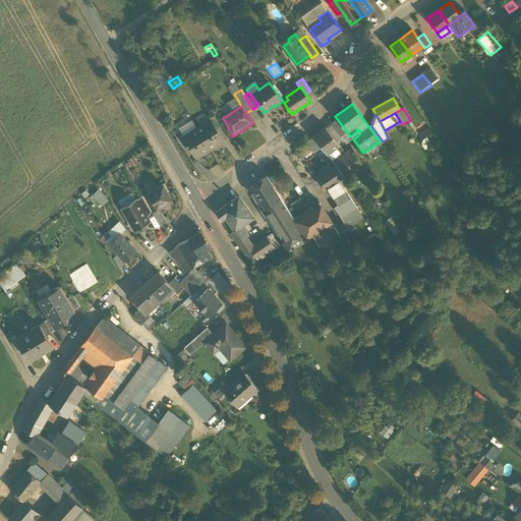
[(221,127),(214,116),(209,120),(210,123),(211,122),(216,131),(221,127)]
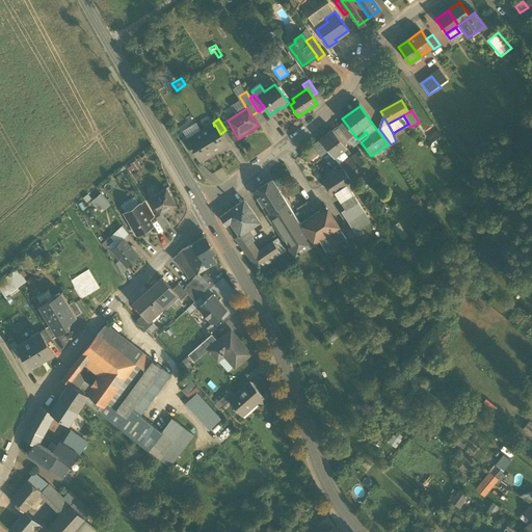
[(354,135),(345,123),(338,127),(347,139),(354,135)]
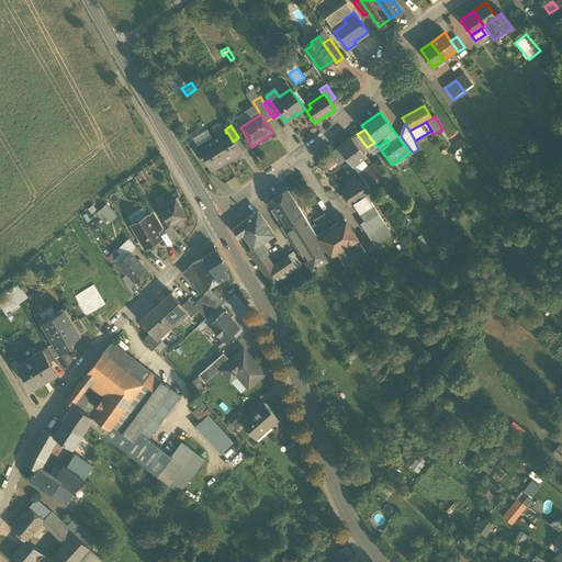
[(226,133),(213,141),(226,163),(240,154),(233,142),(227,132),(226,133)]
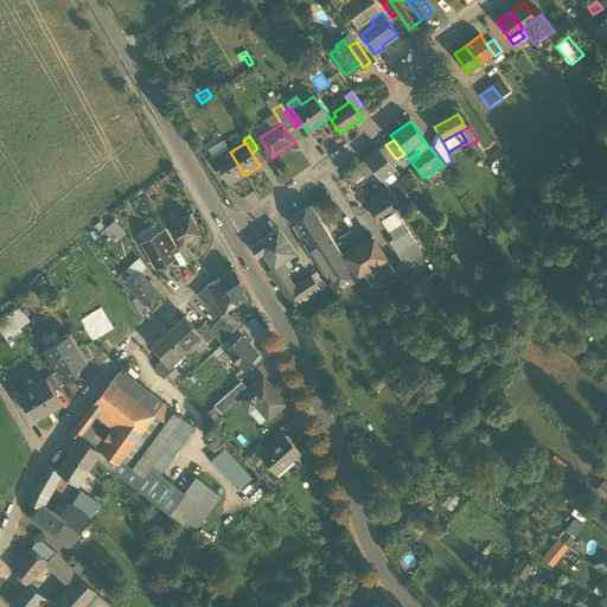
[(395,170),(379,148),(365,160),(382,180),(391,173),(395,170)]
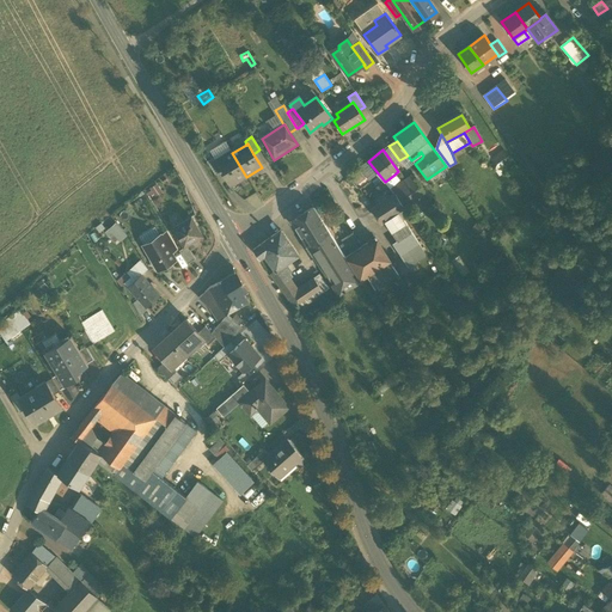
[(216,161),(216,163),(222,172),(231,187),(246,177),(232,153),(216,161)]
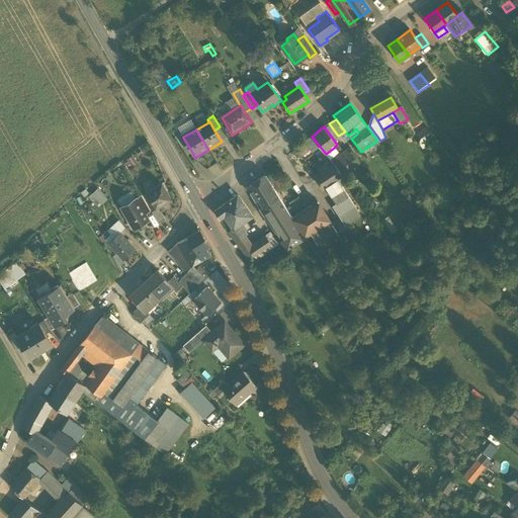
[(431,132),(421,140),(427,147),(437,140),(431,132)]
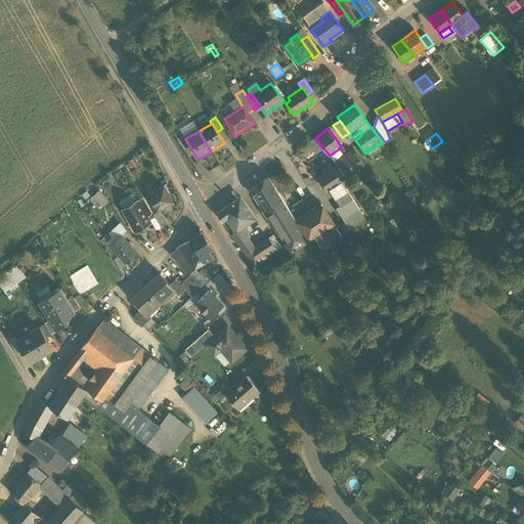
[(184,136),(178,140),(185,151),(190,147),(185,139),(185,138),(184,136)]
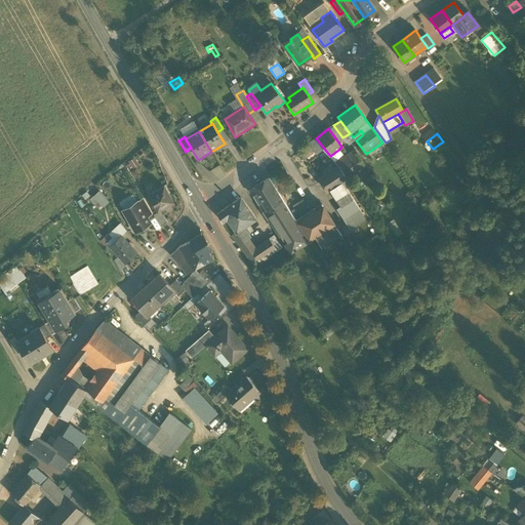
[(338,150),(330,156),(334,161),(342,155),(338,150)]
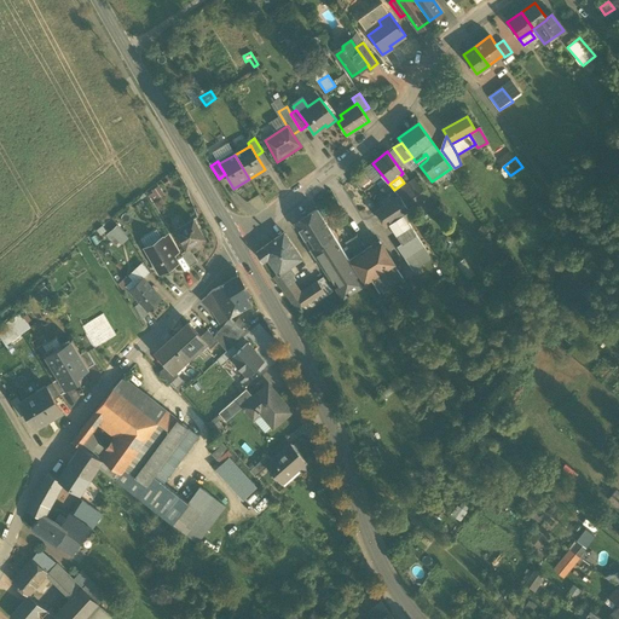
[(416,179),(398,194),(400,197),(409,210),(429,197),(416,179)]
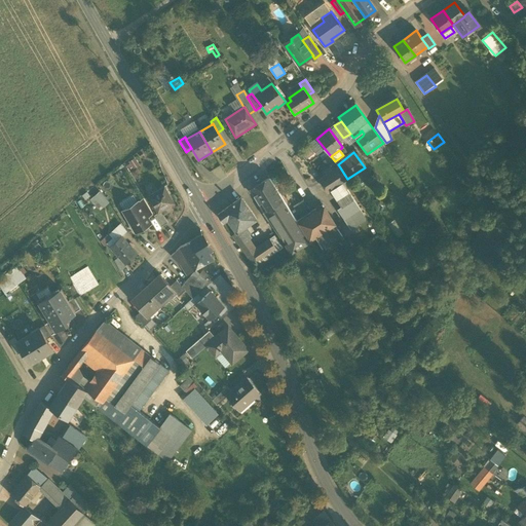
[(340,167),(324,179),(335,196),(347,189),(352,186),(347,179),(340,167)]
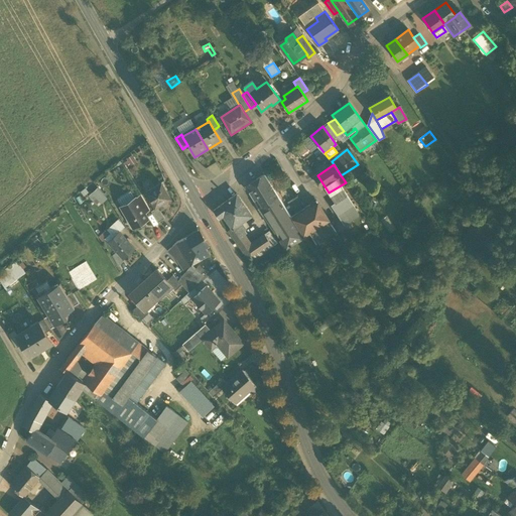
[(264,174),(247,187),(260,208),(278,197),(264,174)]
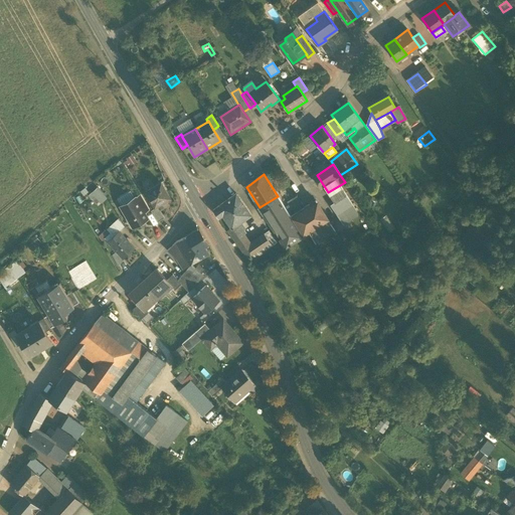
[(160,183),(146,192),(156,209),(157,211),(158,210),(164,207),(161,202),(169,198),(160,183)]
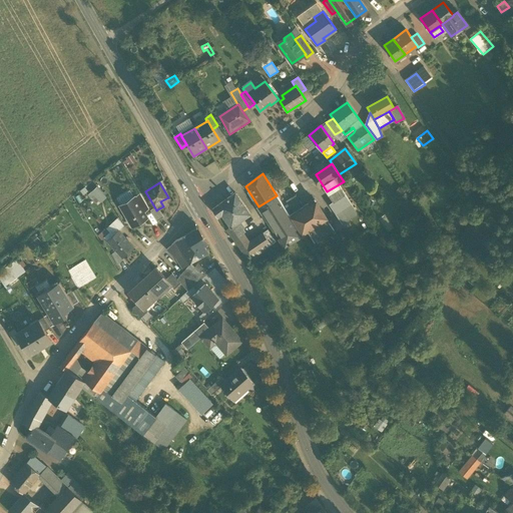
[(358,214),(339,184),(327,191),(334,202),(330,205),(342,224),(358,214)]
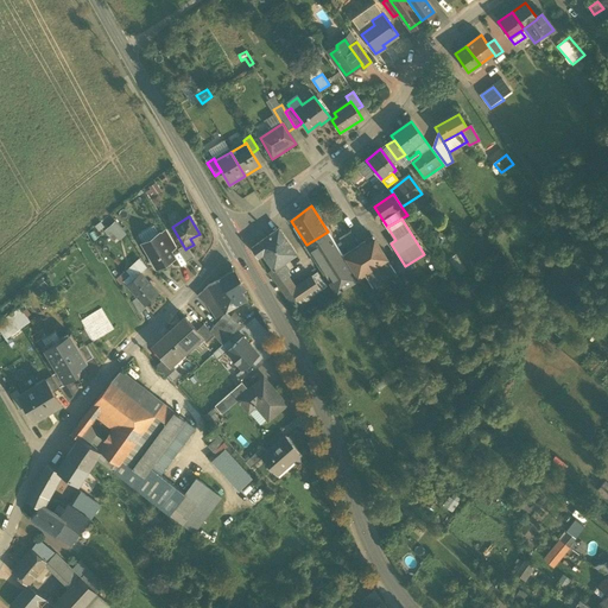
[(116,222),(108,229),(114,236),(122,228),(116,222)]
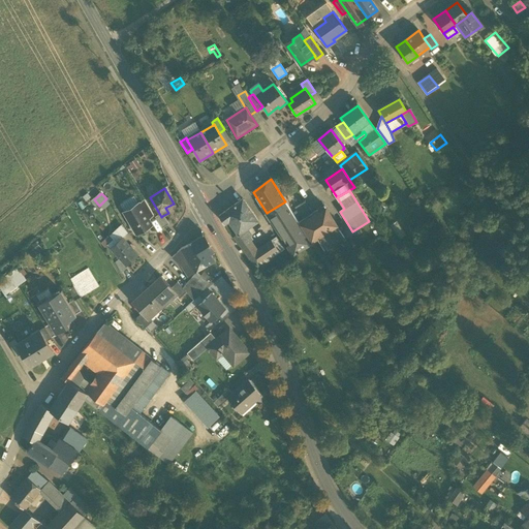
[(99,206),(93,211),(97,216),(111,204),(106,198),(99,206)]
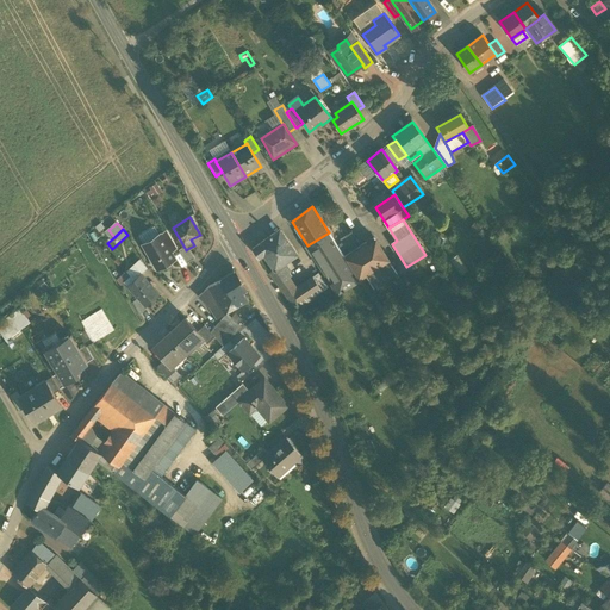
[(176,249),(166,230),(159,235),(160,237),(161,236),(170,253),(176,249)]
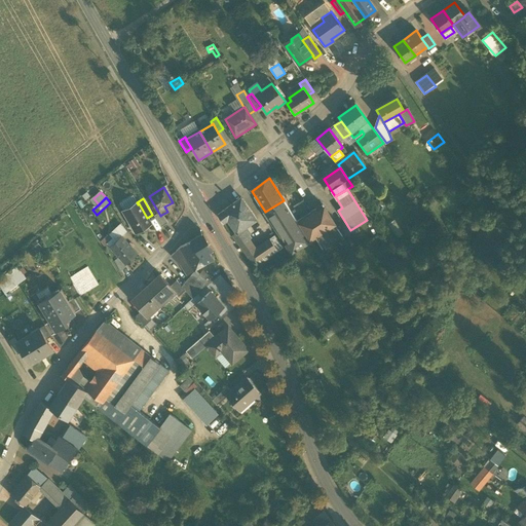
[(240,199),(217,216),(223,224),(227,221),(236,234),(237,234),(246,228),(256,221),(240,199)]
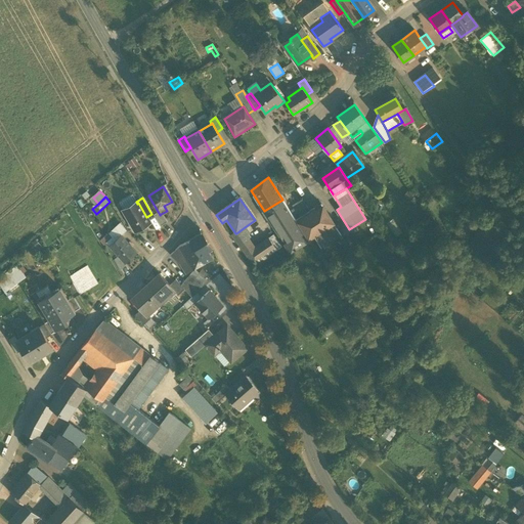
[(304,199),(292,205),(298,216),(310,209),(304,199)]
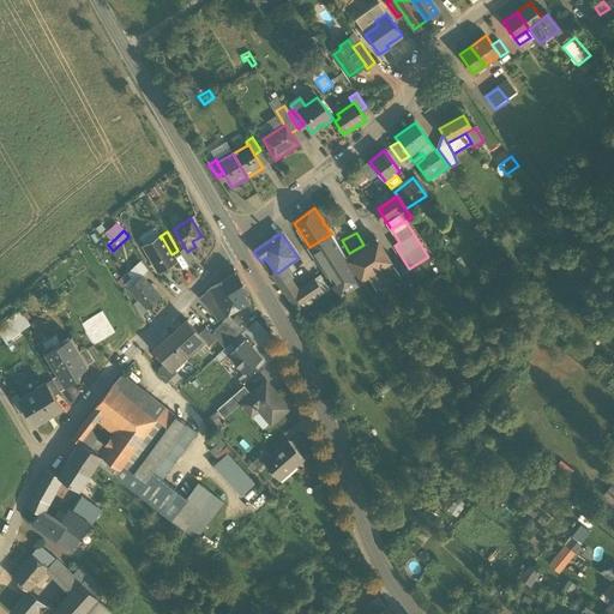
[(347,259),(331,234),(309,247),(342,296),(362,282),(347,259)]
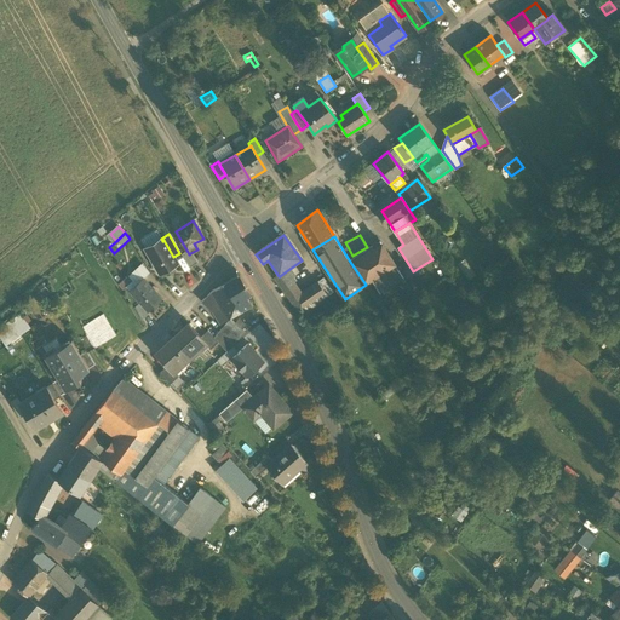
[(162,241),(147,251),(160,274),(170,268),(168,265),(176,262),(173,257),(164,240),(162,241)]
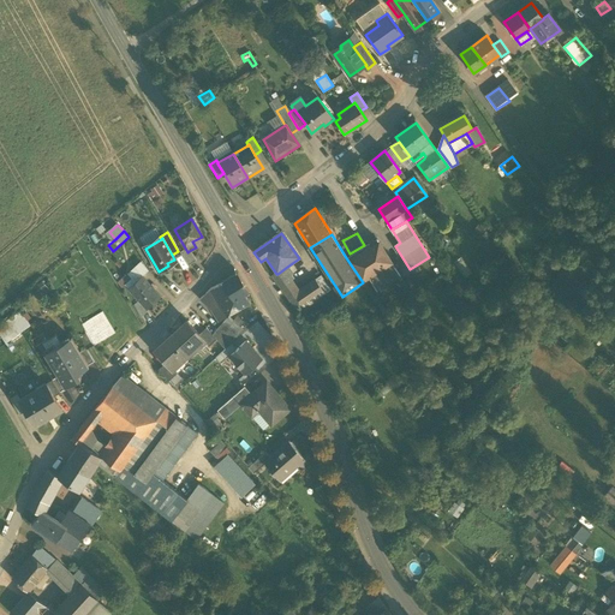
[(393,263),(377,239),(347,260),(363,282),(369,279),(393,263)]
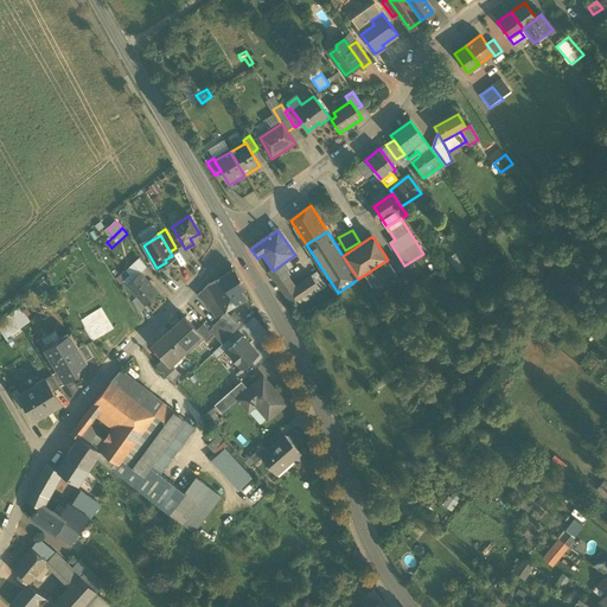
[(186,248),(185,249),(184,247),(178,250),(185,263),(193,259),(186,248)]
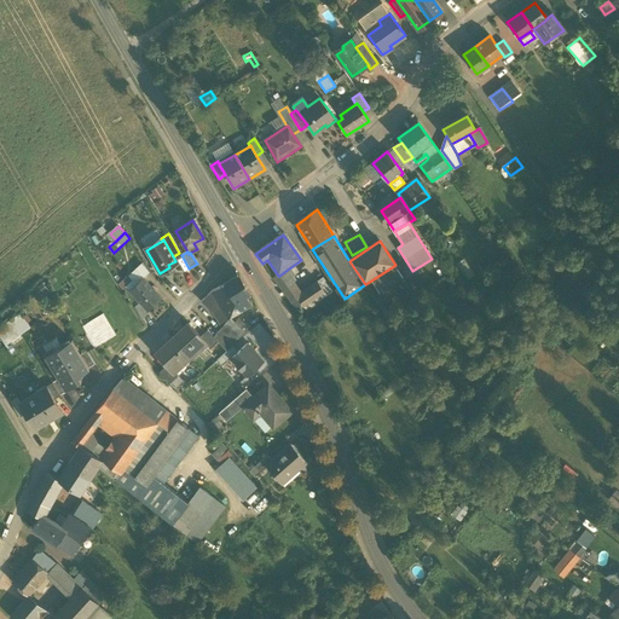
[(395,265),(371,281),(380,293),(403,277),(395,265)]
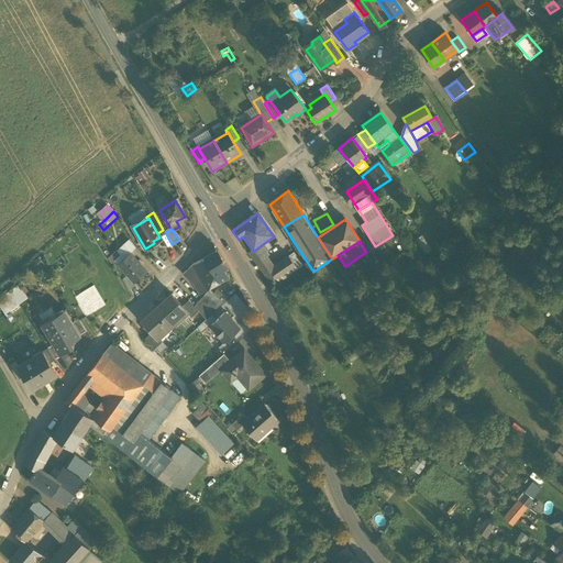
[(263,244),(254,251),(253,251),(249,253),(255,262),(264,255),(267,253),(267,251),(263,244)]
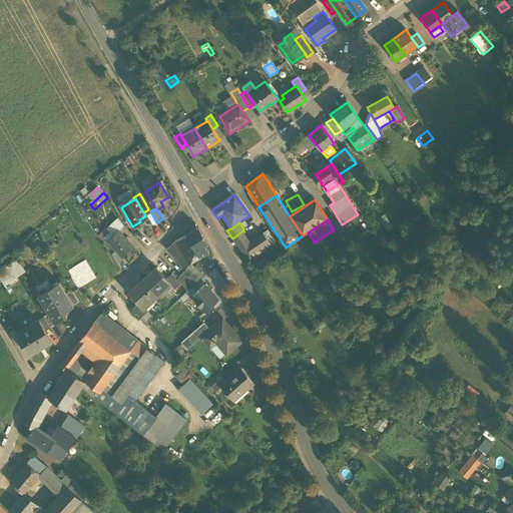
[(198,227),(185,235),(185,236),(195,251),(204,246),(207,244),(198,227)]
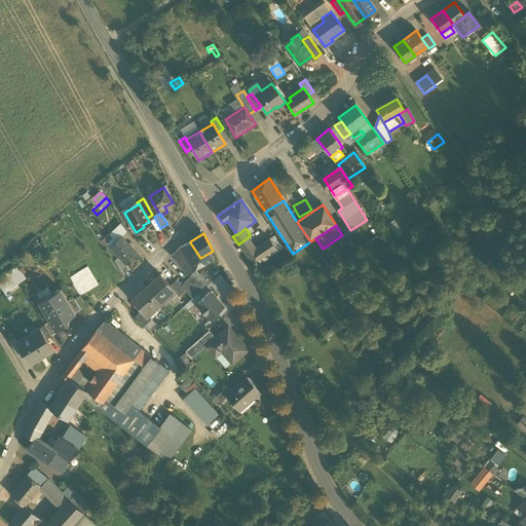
[(110,234),(101,241),(105,246),(107,243),(113,238),(110,234)]
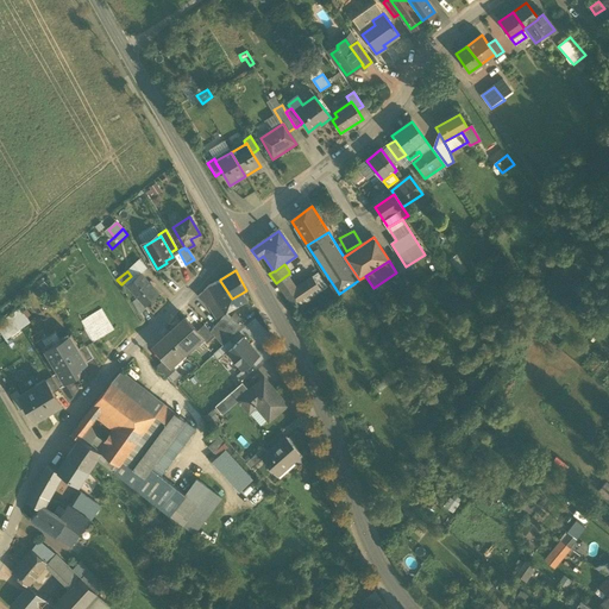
[(158,293),(140,274),(135,280),(127,286),(137,297),(144,306),(145,306),(158,293)]
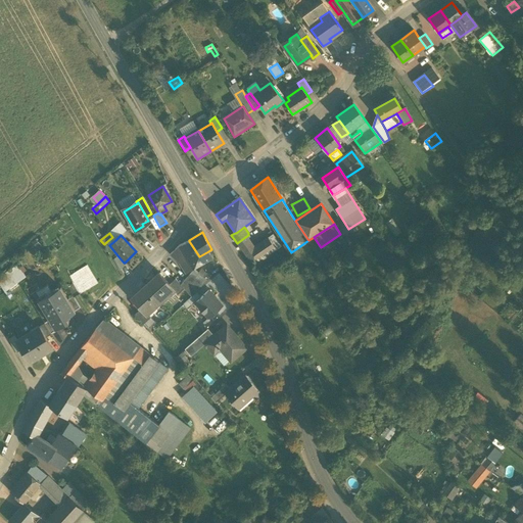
[(112,237),(106,242),(109,245),(115,240),(113,237),(112,237)]
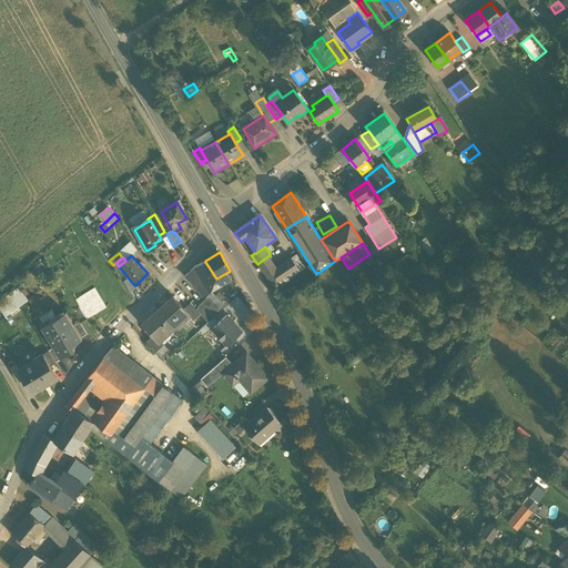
[(275,271),(266,257),(257,264),(266,276),(275,271)]
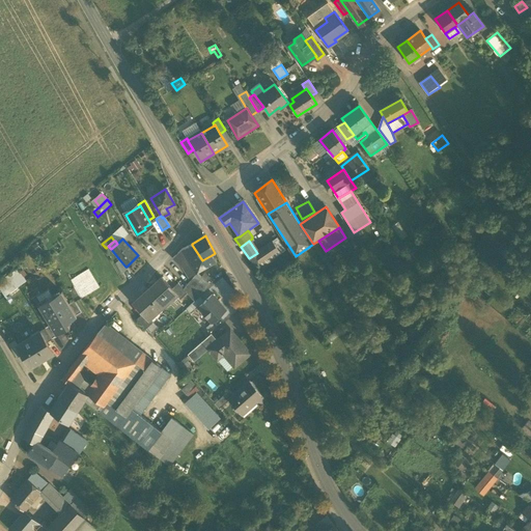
[(257,253),(249,258),(257,271),(280,255),(275,246),(274,246),(272,243),(257,253)]
